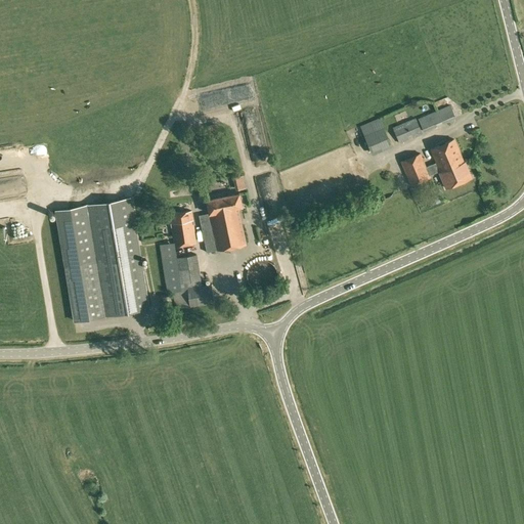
[(419,119),(424,132),(455,119),(450,105),(419,119)]
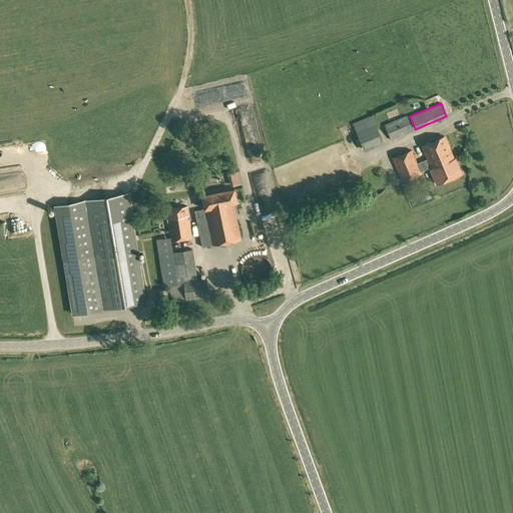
[(377,115),(343,126),(345,134),(360,129),(365,147),(385,141),(377,115)]
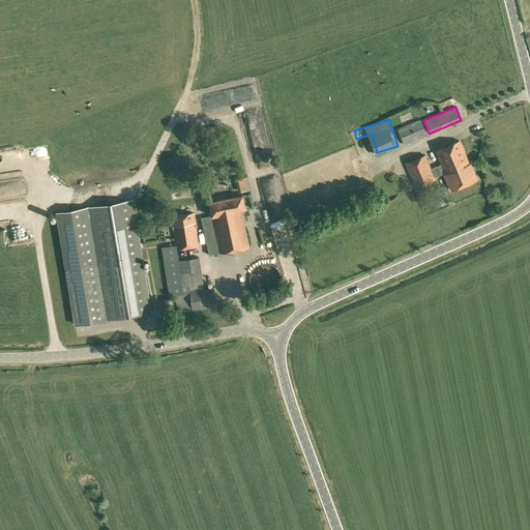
[(398,129),(404,146),(428,136),(420,119),(398,129)]
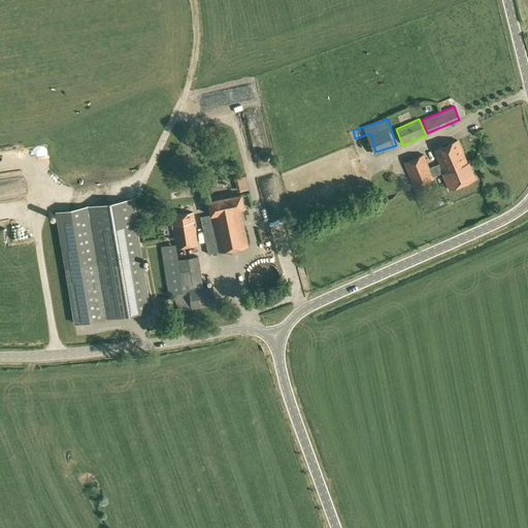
[(442,174),(450,190),(475,179),(468,164),(458,140),(433,151),(439,165),(430,168),(424,155),(403,163),(414,188),(434,178),(433,176),(442,173),(443,174),(442,174)]
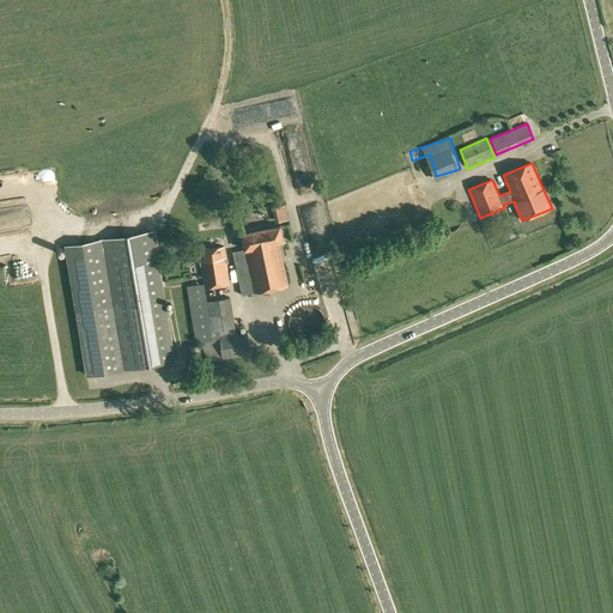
[(289,217),(287,201),(278,201),(279,217),(289,217)]
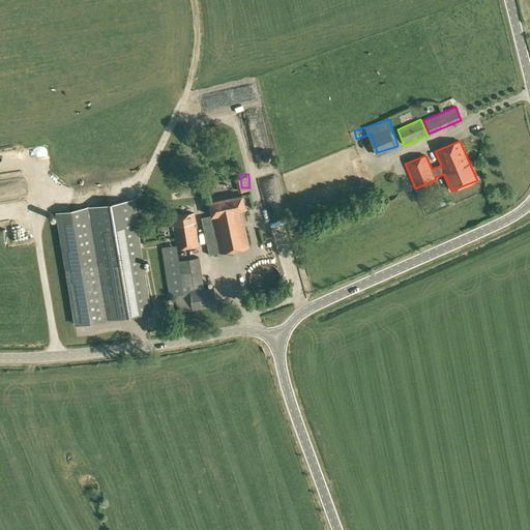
[(282,194),(280,185),(264,189),(267,198),(282,194)]
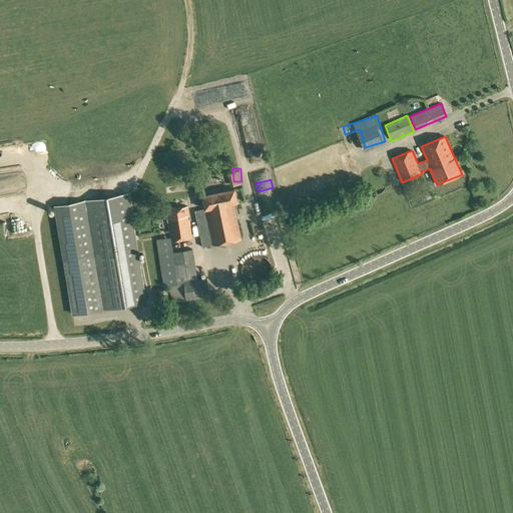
[(194,210),(201,246),(240,239),(232,202),(236,201),(234,188),(201,195),(204,208),(194,210)]
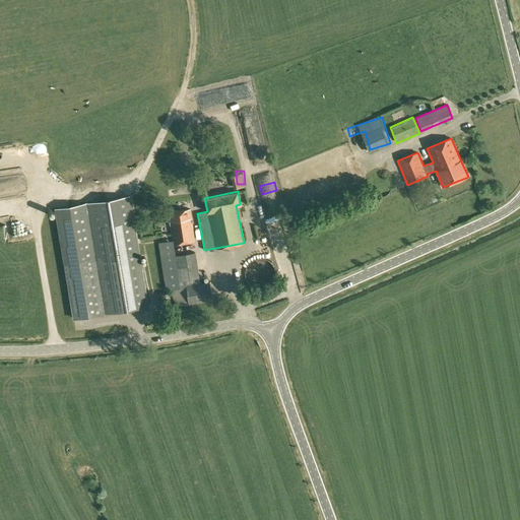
[(74,318),(147,306),(130,197),(55,208),(74,318)]
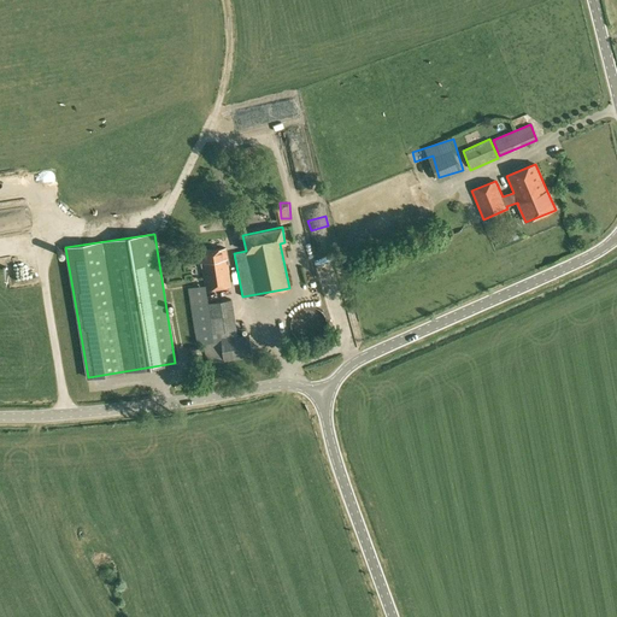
[(199,252),(205,289),(231,286),(225,247),(199,252)]
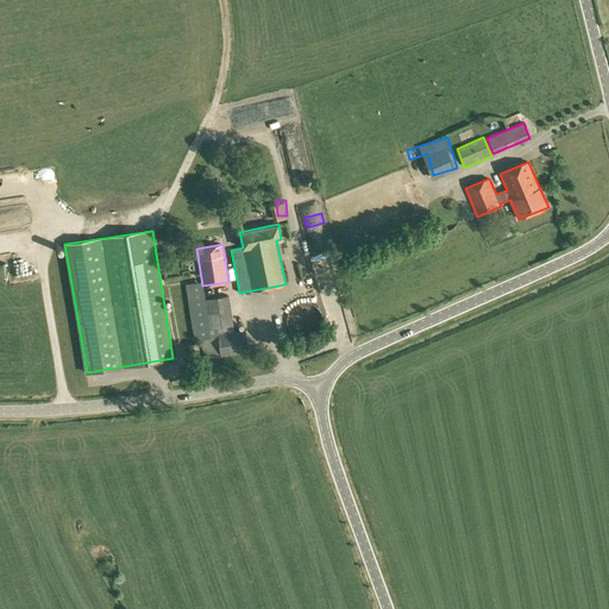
[(175,268),(174,249),(159,249),(161,269),(175,268)]
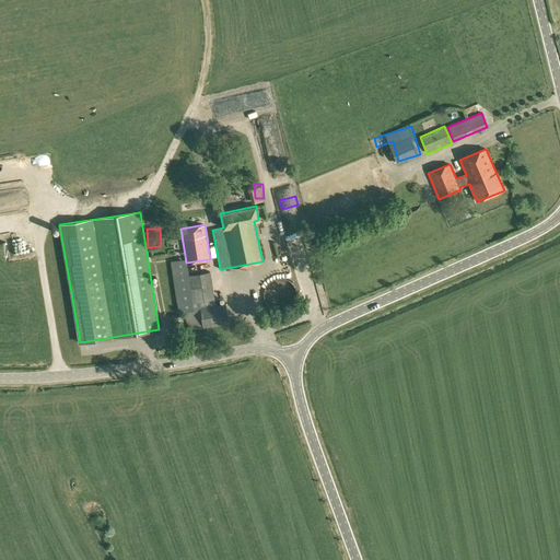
[(32,254),(31,245),(16,247),(19,256),(32,254)]
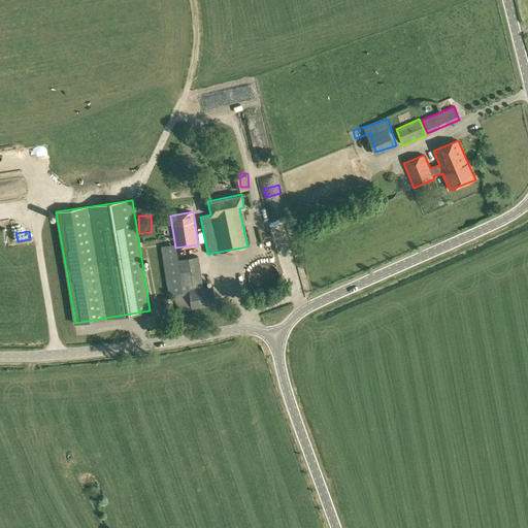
[(164,261),(169,295),(174,294),(176,310),(217,304),(213,285),(203,287),(198,256),(164,261)]
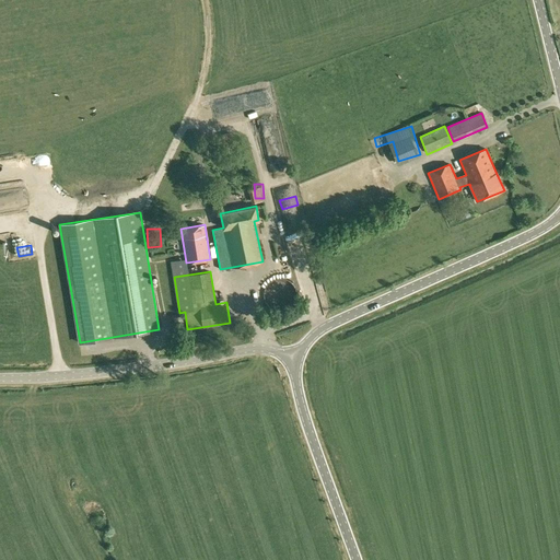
[(174,317),(176,330),(184,328),(182,315),(174,317)]
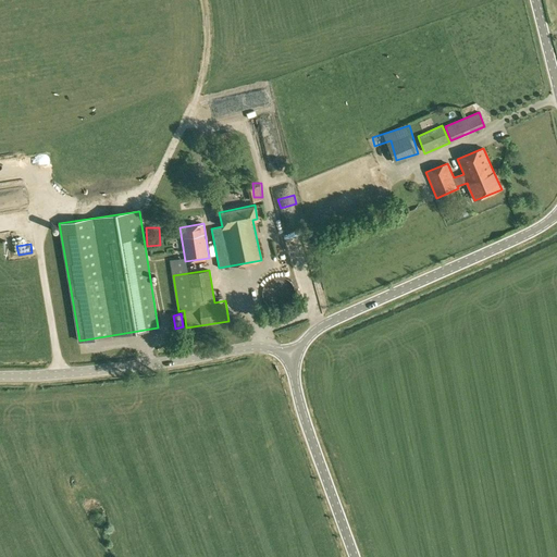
[(292,318),(279,324),(282,331),(295,324),(292,318)]
